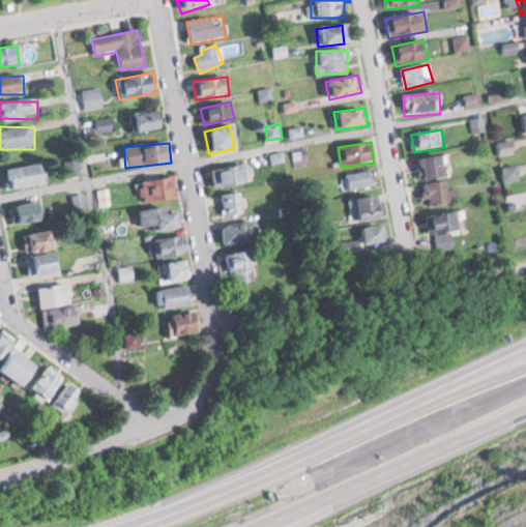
[(424,183),(444,176),(437,155),(416,163),(424,183)]
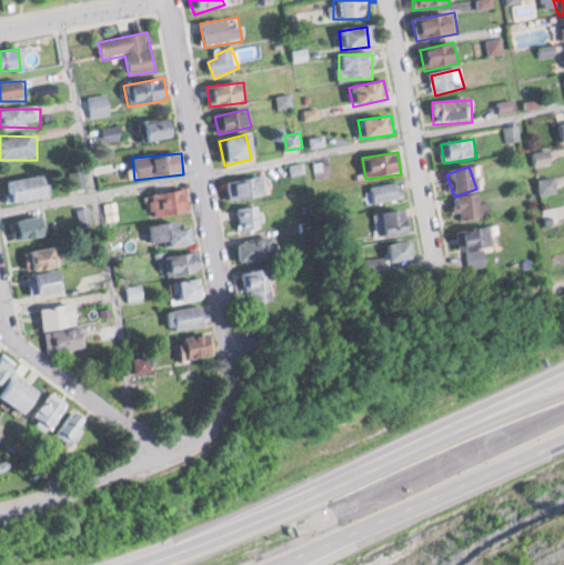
[(3,183),(8,205),(52,197),(48,174),(3,183)]
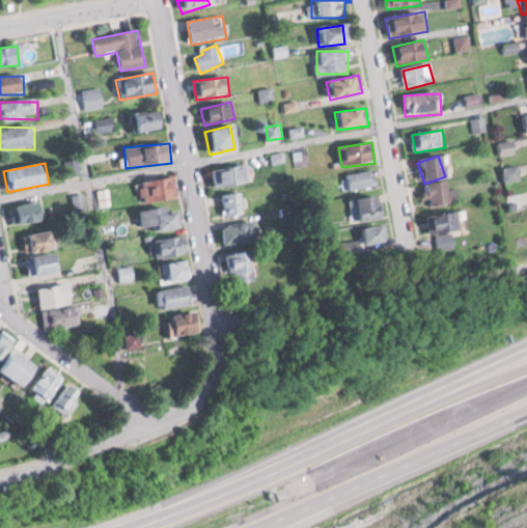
[(211,170),(214,189),(250,183),(247,164),(211,170)]
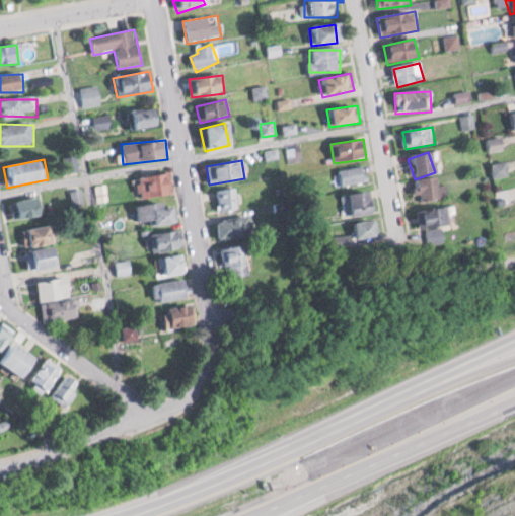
[(369,185),(367,168),(339,171),(341,188),(369,185)]
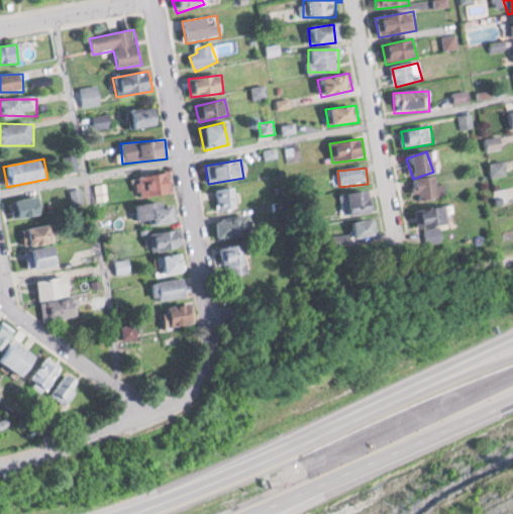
[(136,180),(142,200),(175,191),(170,171),(136,180)]
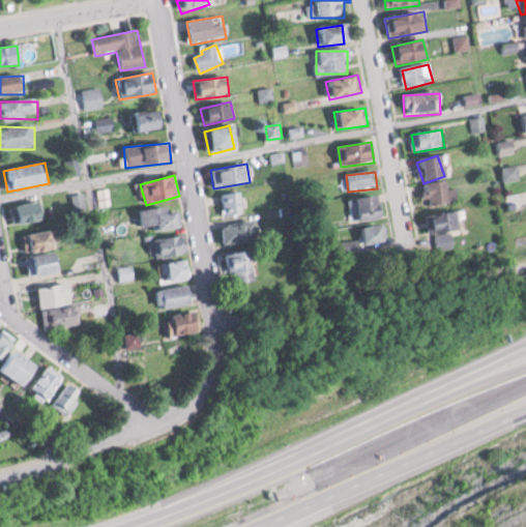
[(446,181),(422,187),(429,209),(460,201),(457,188),(449,191),(446,181)]
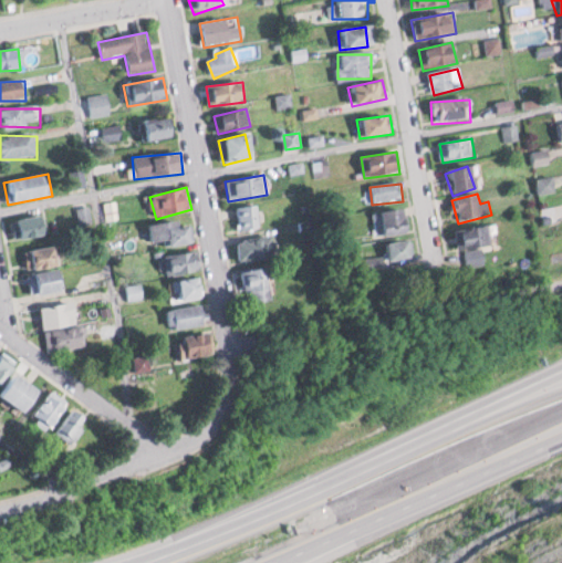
[(241,231),(262,227),(257,205),(236,210),(241,231)]
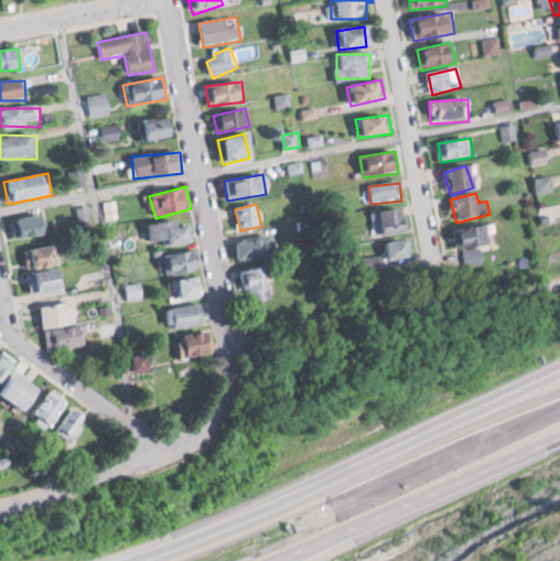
[(400,209),(373,214),(377,238),(405,233),(400,209)]
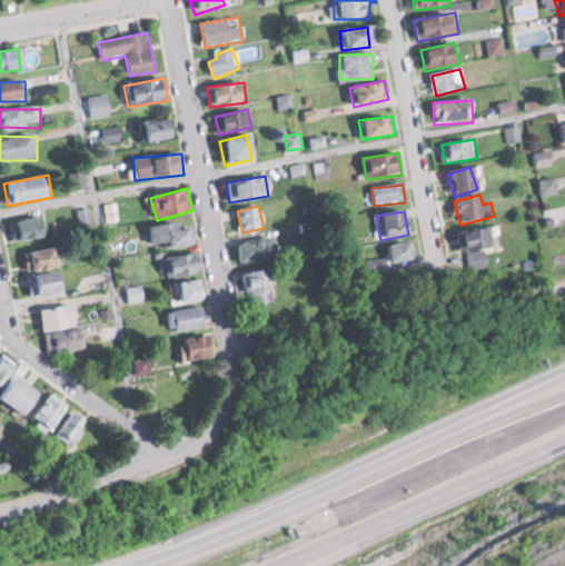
[(12,224),(18,245),(51,236),(46,215),(12,224)]
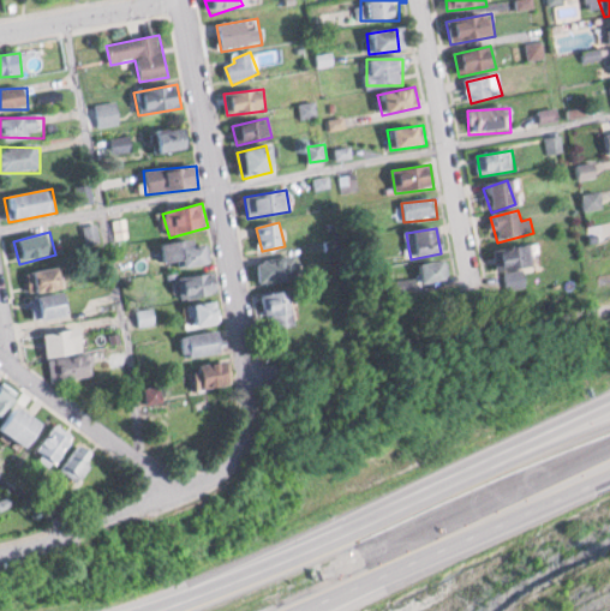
[(177,262),(178,270),(214,264),(210,245),(198,247),(197,240),(157,246),(161,264),(177,262)]
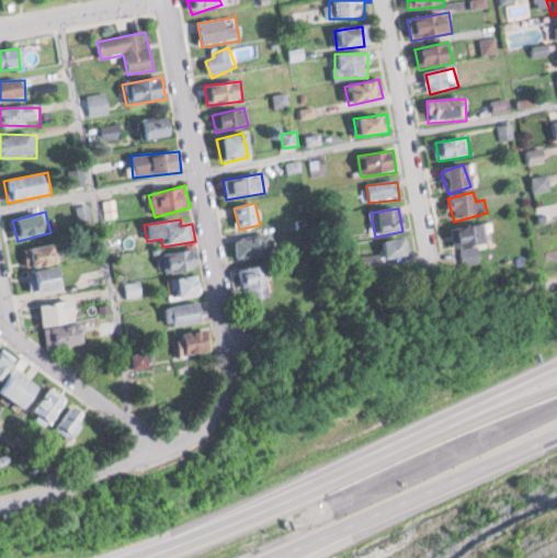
[(486,227),(452,228),(452,248),(487,246),(486,227)]
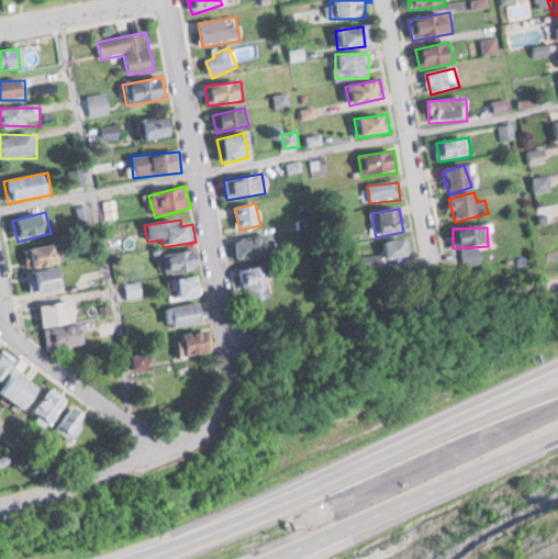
[(237,261),(276,256),(272,235),(234,242),(237,261)]
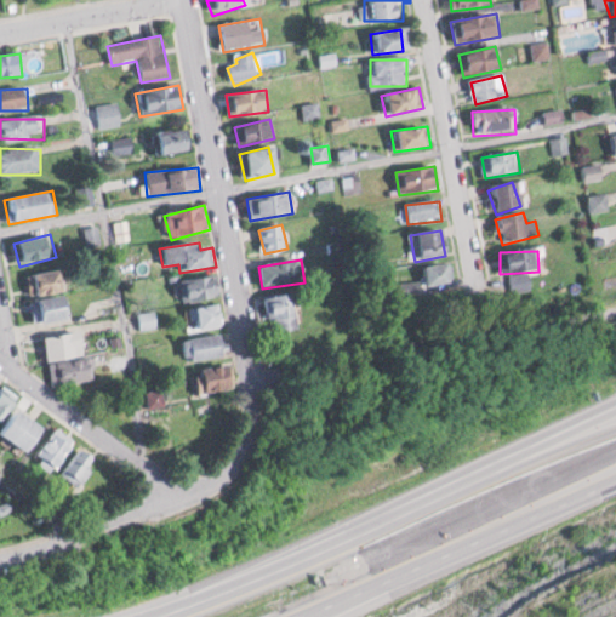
[(422,290),(452,286),(450,266),(420,269),(422,290)]
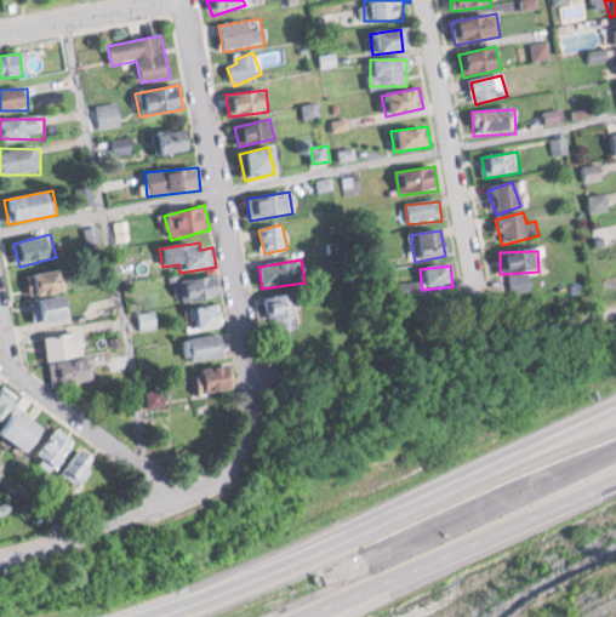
[(61,292),(57,272),(29,276),(33,298),(61,292)]
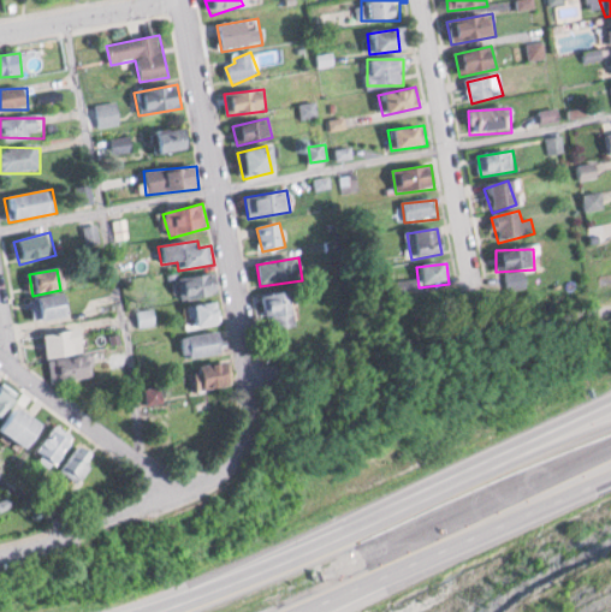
[(177,299),(218,299),(218,275),(177,277),(177,299)]
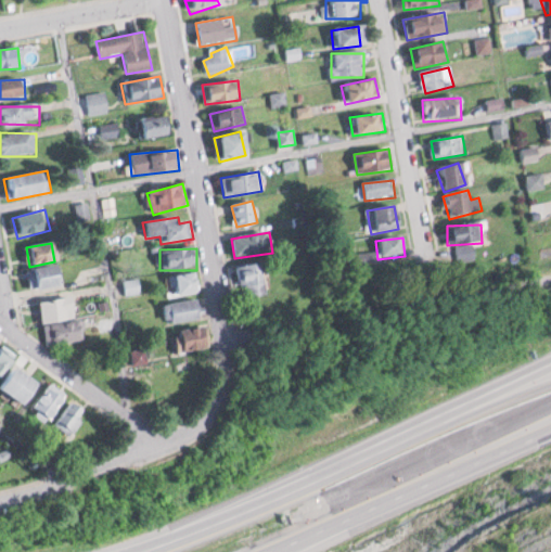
[(268,295),(259,262),(234,269),(243,302),(268,295)]
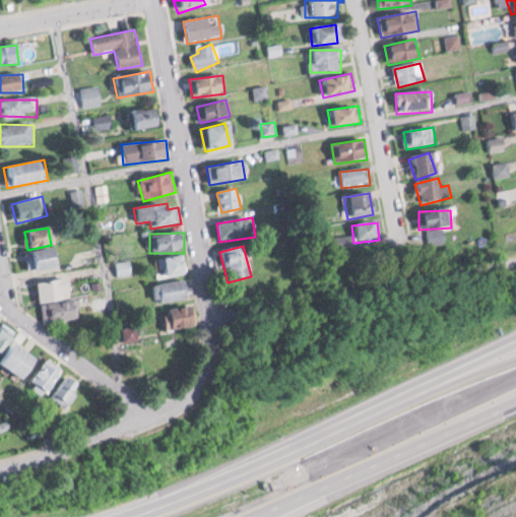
[(54,248),(26,254),(31,274),(59,267),(54,248)]
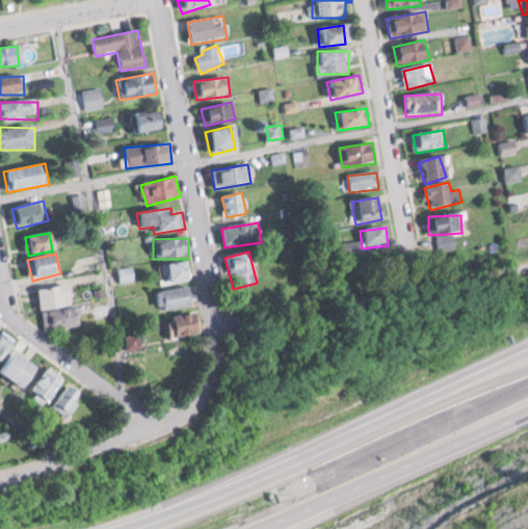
[(161,266),(164,285),(191,281),(188,262),(161,266)]
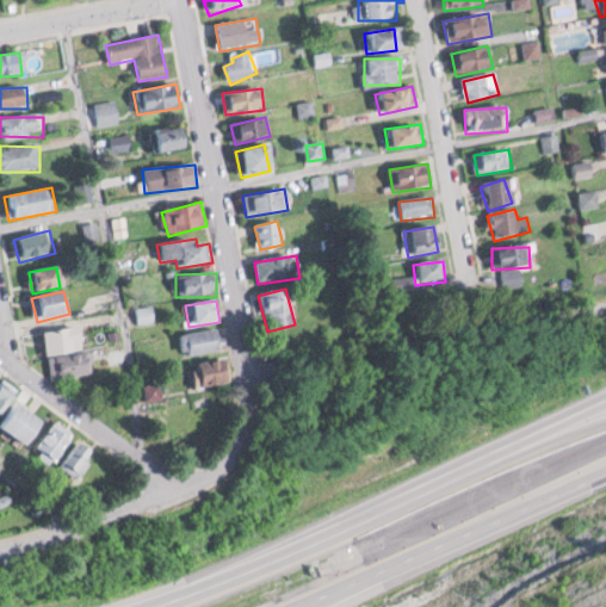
[(85,350),(79,326),(44,334),(50,358),(85,350)]
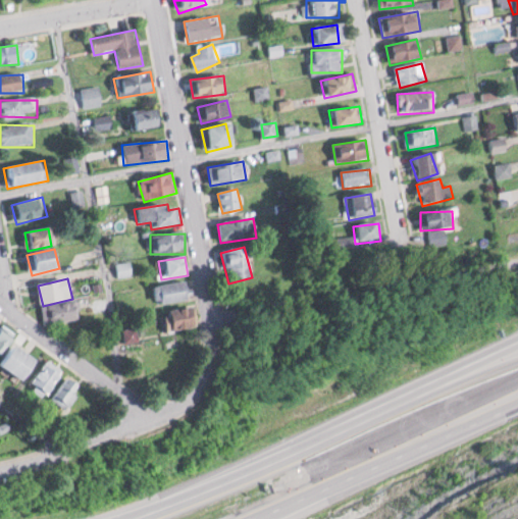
[(158,306),(192,300),(189,281),(155,289),(158,306)]
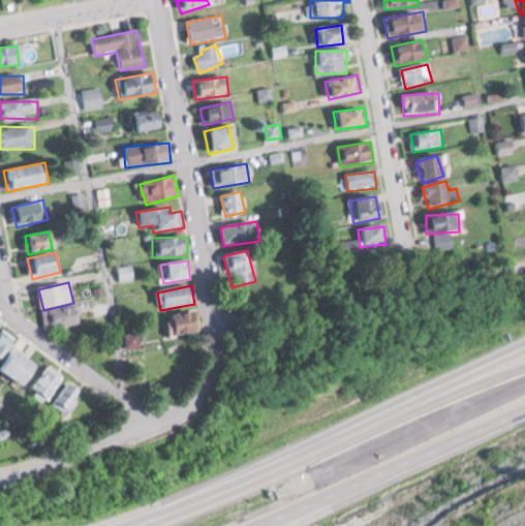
[(83,308),(47,308),(47,328),(83,328),(83,308)]
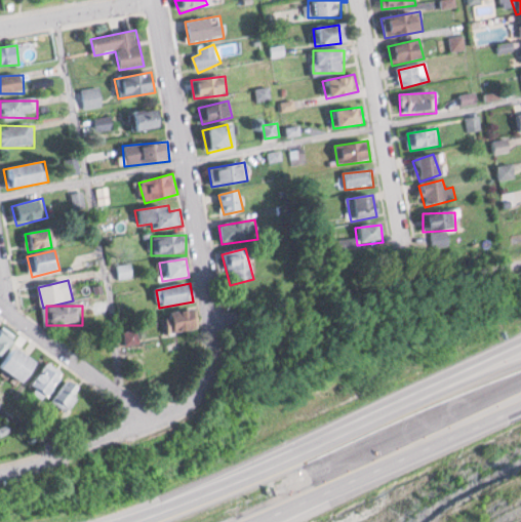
[(198,329),(194,310),(164,315),(168,335),(198,329)]
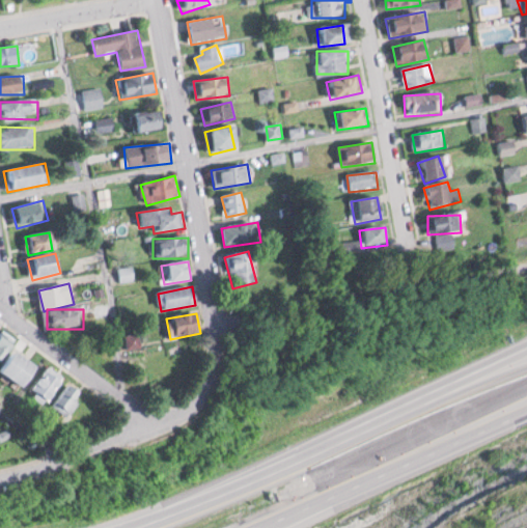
[(0,368),(0,376),(19,389),(33,366),(11,352),(19,340),(4,331),(1,335),(0,333),(0,359),(4,362),(0,368)]
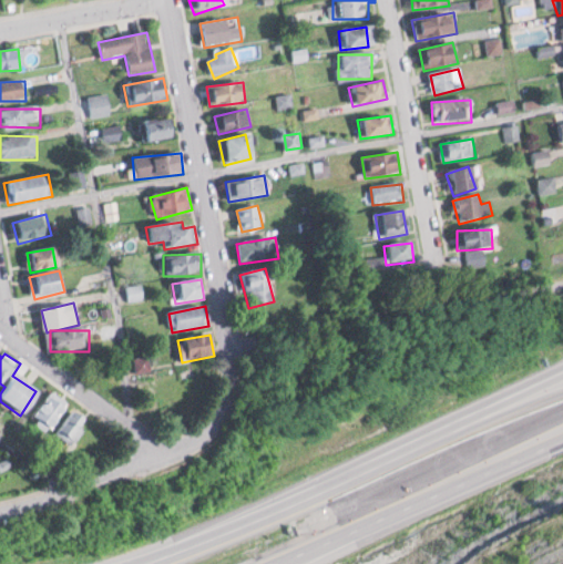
[(139,375),(153,373),(152,359),(137,360),(139,375)]
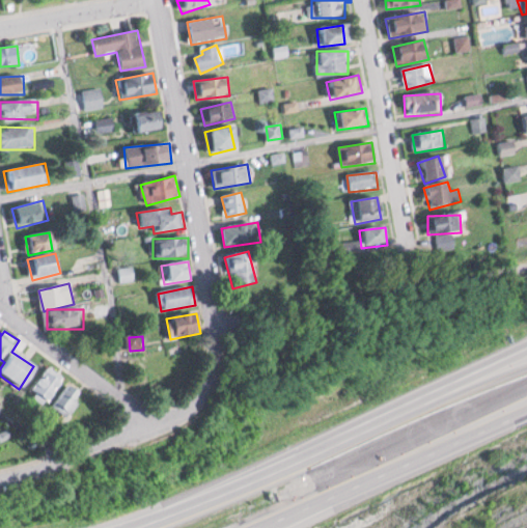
[(63,379),(49,367),(28,393),(43,405),(63,379)]
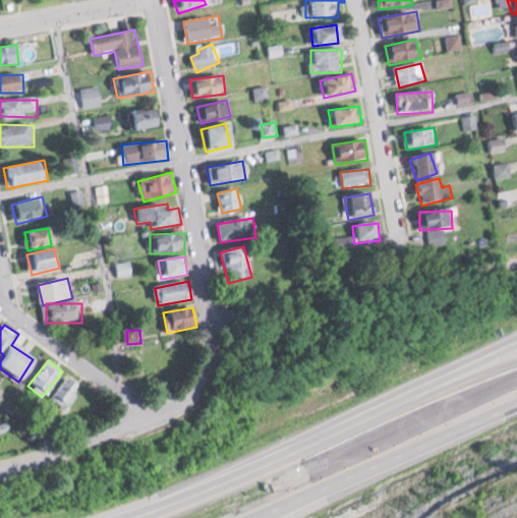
[(78,397),(73,394),(78,386),(63,378),(51,401),(70,411),(78,397)]
